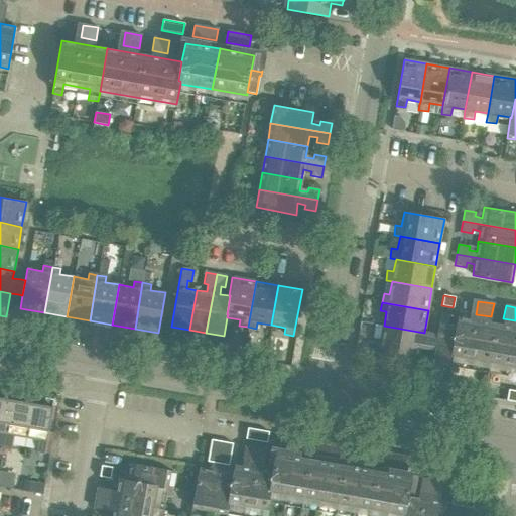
[(457,326),(456,326),(446,324),(447,315),(440,313),(431,363),(450,366),(452,359),(450,359),(457,326)]
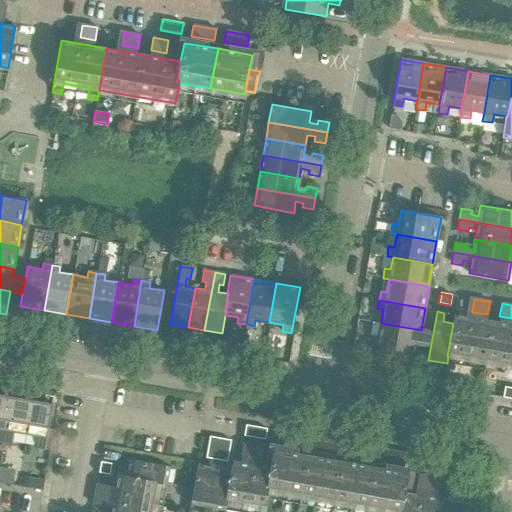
[(511,324),(454,314),(452,323),(453,323),(447,356),(448,356),(511,367),(511,324)]
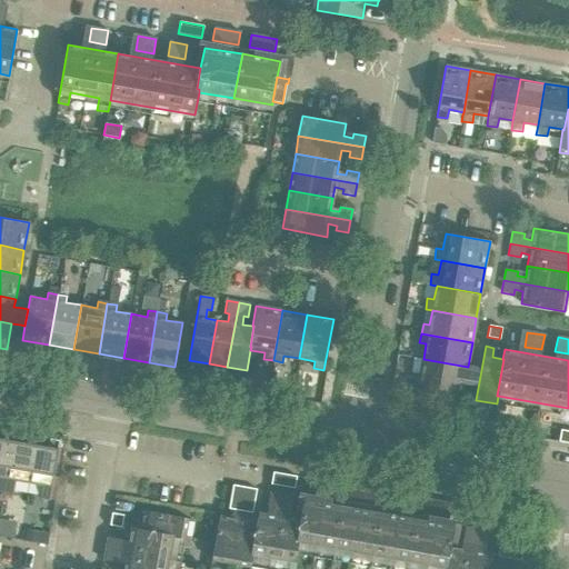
[(463,392),(468,367),(423,359),(421,375),(415,373),(412,383),(463,392)]
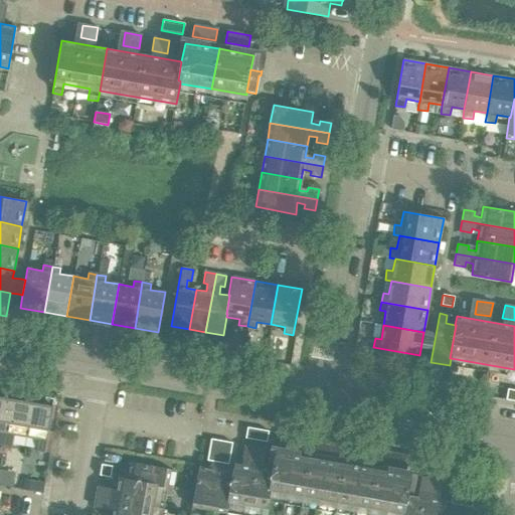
[(0,444),(4,445),(14,391),(6,389),(5,397),(0,395),(0,444)]
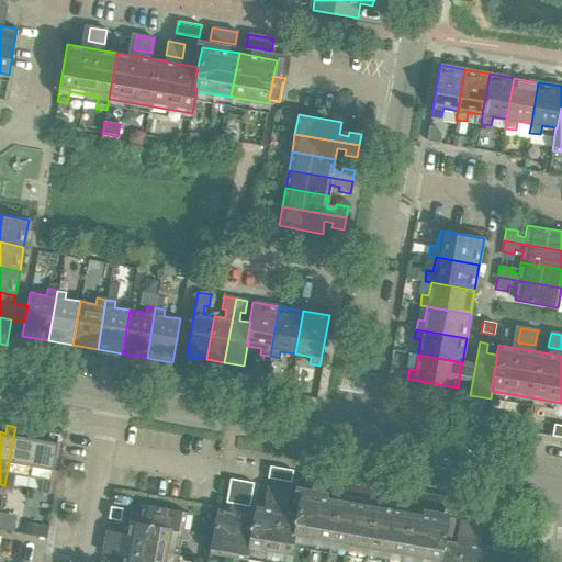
[(561,437),(561,425),(553,425),(552,436),(561,437)]
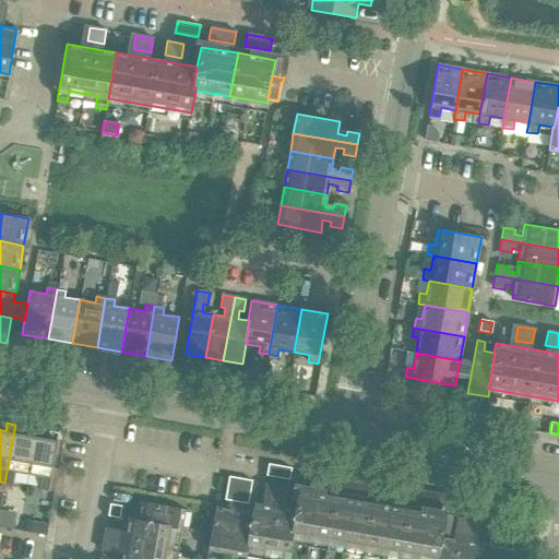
[(28,474),(35,436),(21,433),(22,426),(15,425),(4,483),(13,485),(15,472),(28,474)]
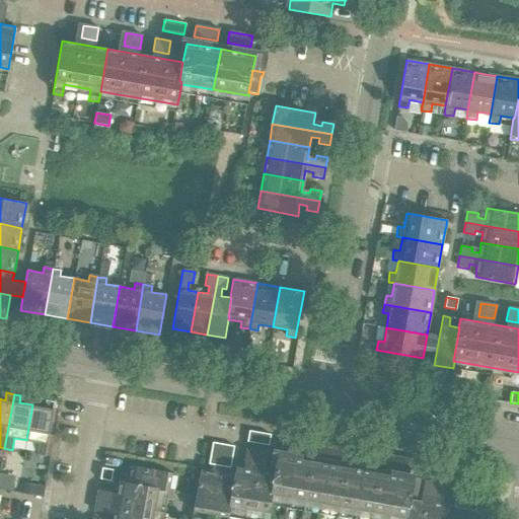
[(45,456),(55,401),(47,400),(46,408),(32,404),(26,440),(39,442),(36,454),(45,456)]
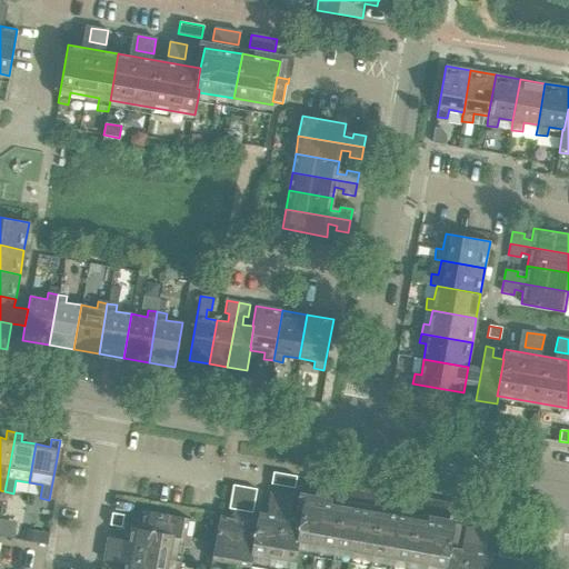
[(295,488),(297,477),(273,472),(271,483),(295,488)]
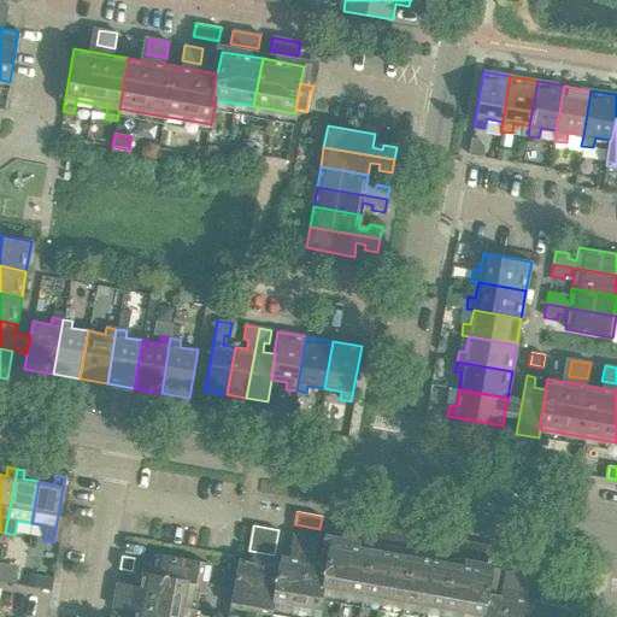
[(365,539),(368,524),(340,519),(338,533),(365,539)]
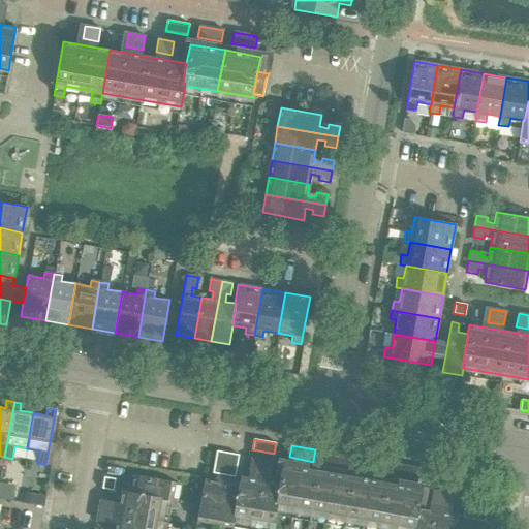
[(215,524),(227,453),(216,450),(213,472),(217,473),(215,481),(204,479),(196,521),(215,524)]
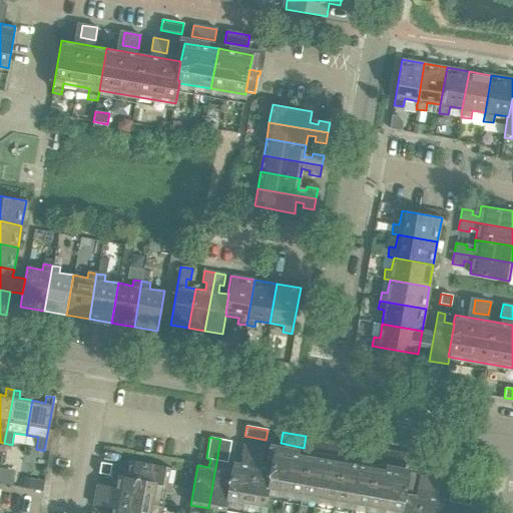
[(338,453),(340,442),(316,438),(314,449),(338,453)]
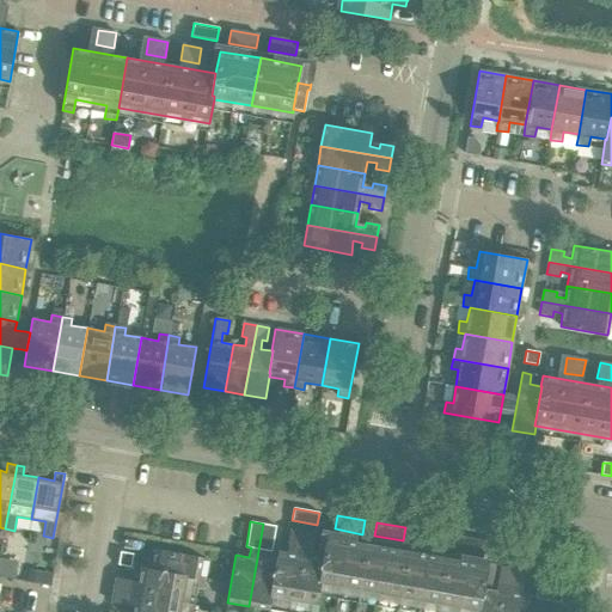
[(277,562),(275,562),(264,560),(265,550),(271,551),(276,526),(263,524),(249,606),(269,610),(271,601),(270,600),(277,562)]
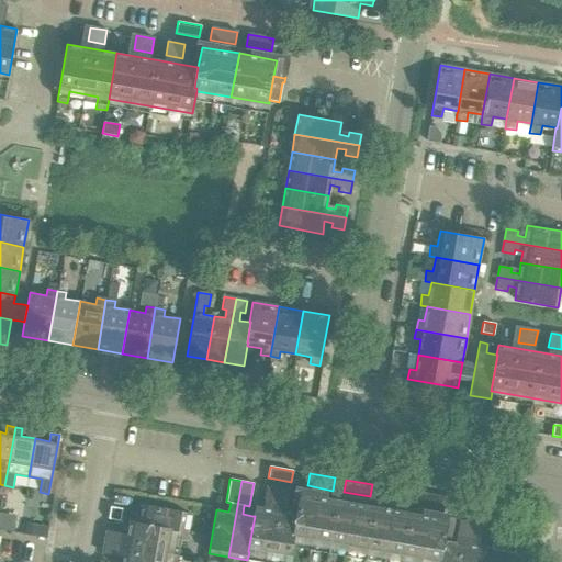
[(298,514),(296,514),(274,509),(276,503),(281,504),(283,490),(266,486),(262,507),(255,506),(253,516),(255,516),(248,551),(249,552),(290,560),(294,537),(294,535),(293,535),(298,514)]
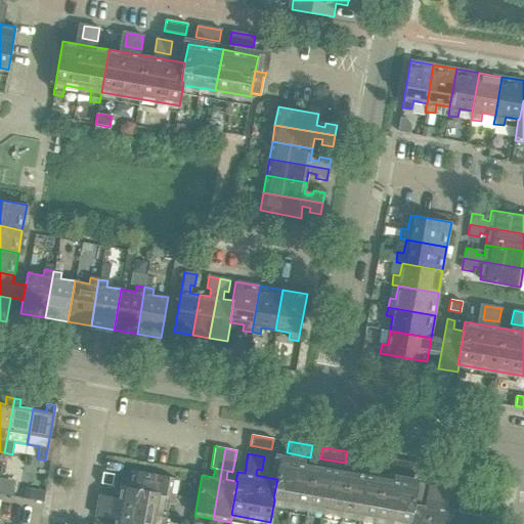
[(379,469),(381,457),(357,453),(355,465),(379,469)]
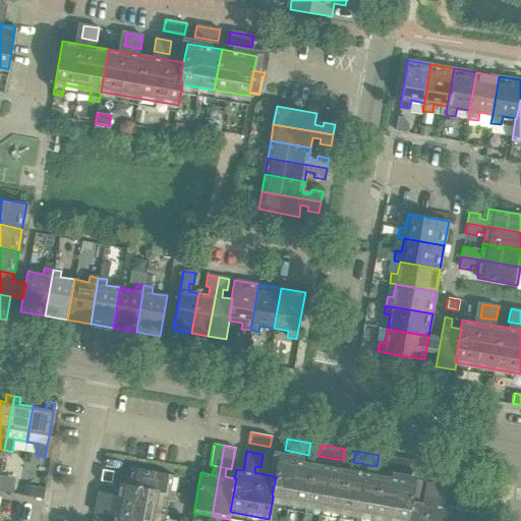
[(305,504),(312,463),(278,457),(275,476),(276,476),(272,496),(273,496),(273,498),(305,504)]
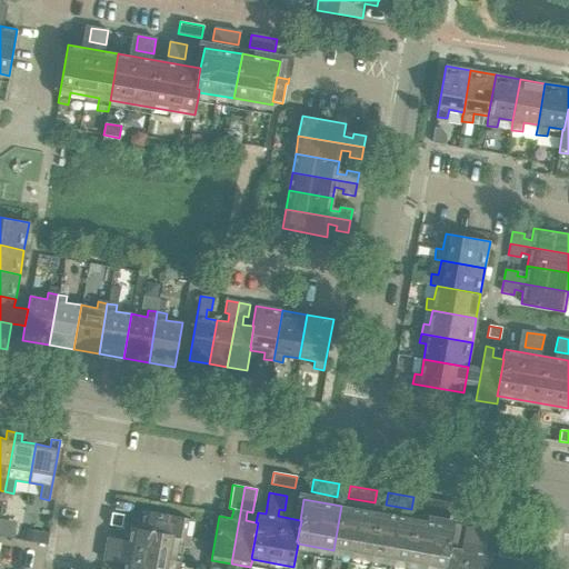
[(448,516),(450,503),(425,499),(422,511),(448,516)]
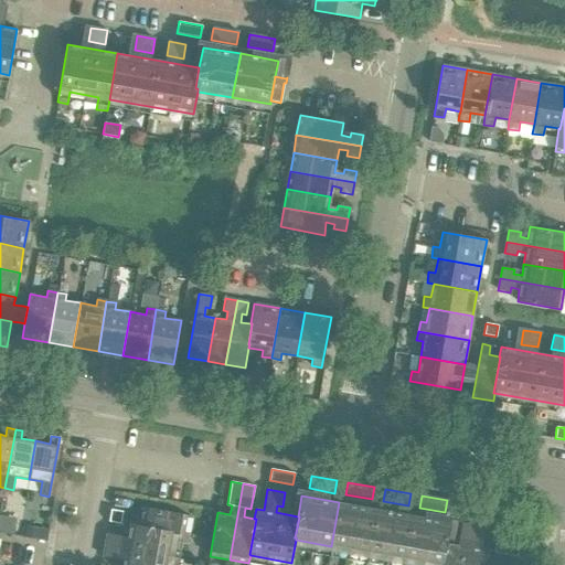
[(369,552),(375,509),(339,502),(331,546),(369,552)]
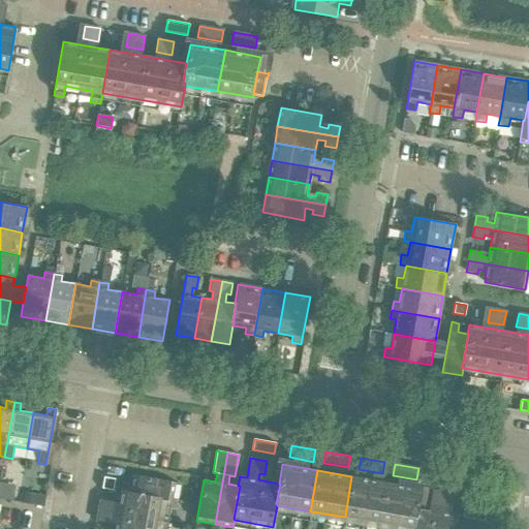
[(455,486),(457,475),(435,471),(433,481),(455,486)]
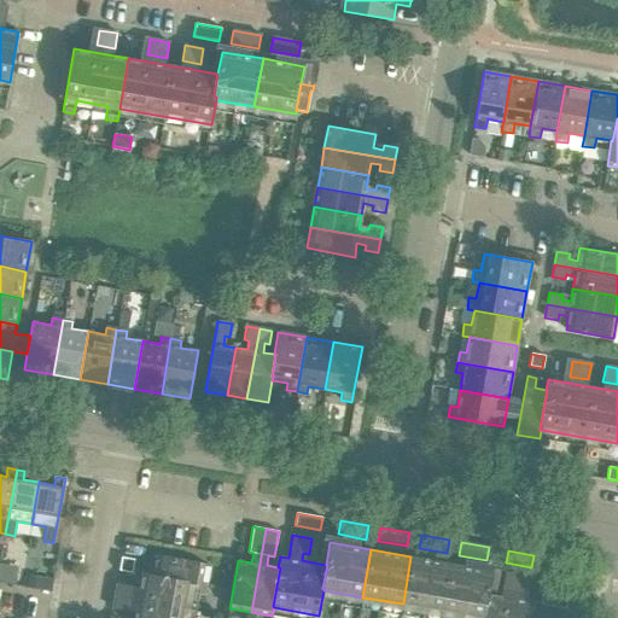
[(200,583),(204,563),(156,554),(153,567),(144,566),(143,572),(192,581),(200,583)]
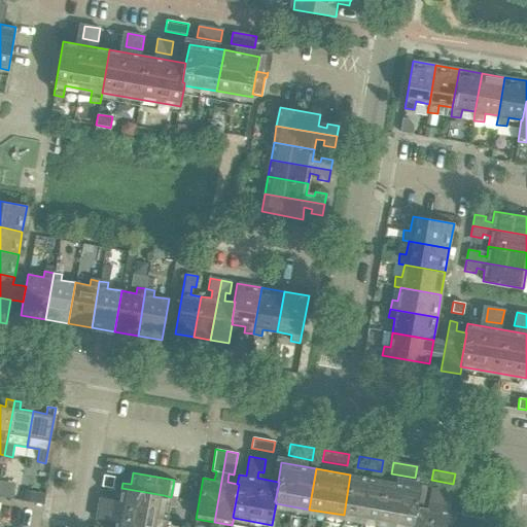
[(112,488),(114,477),(103,475),(102,486),(112,488)]
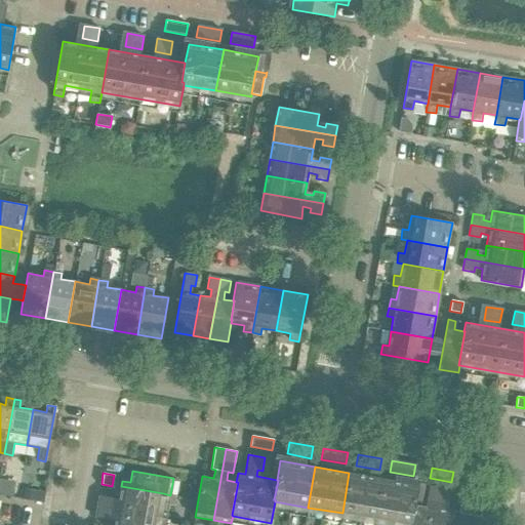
[(376,519),(384,479),(349,473),(342,513),(376,519)]
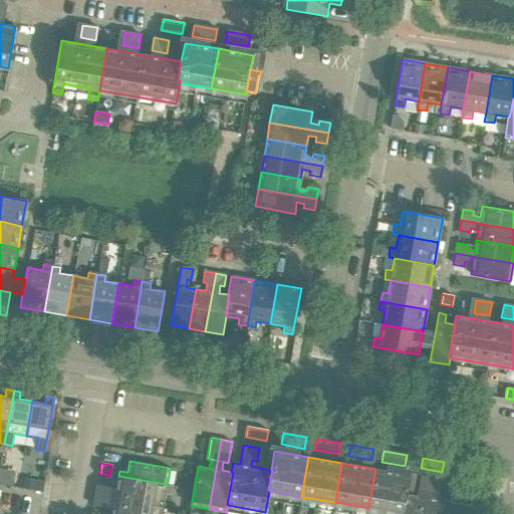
[(407,493),(410,475),(375,469),(368,508),(401,513),(402,511),(403,512),(406,493),(407,493)]
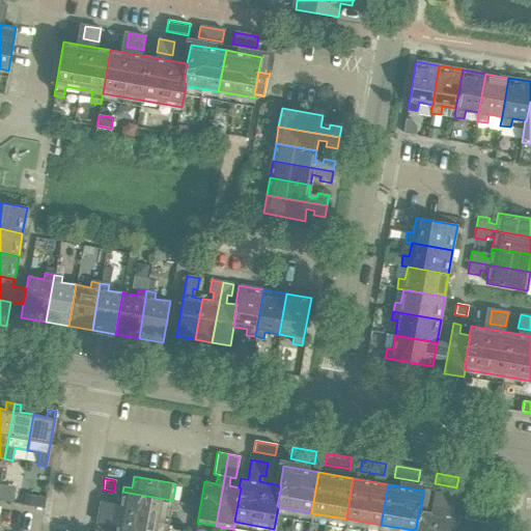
[(159,530),(163,509),(174,511),(176,501),(172,501),(165,499),(122,492),(115,530),(159,530)]
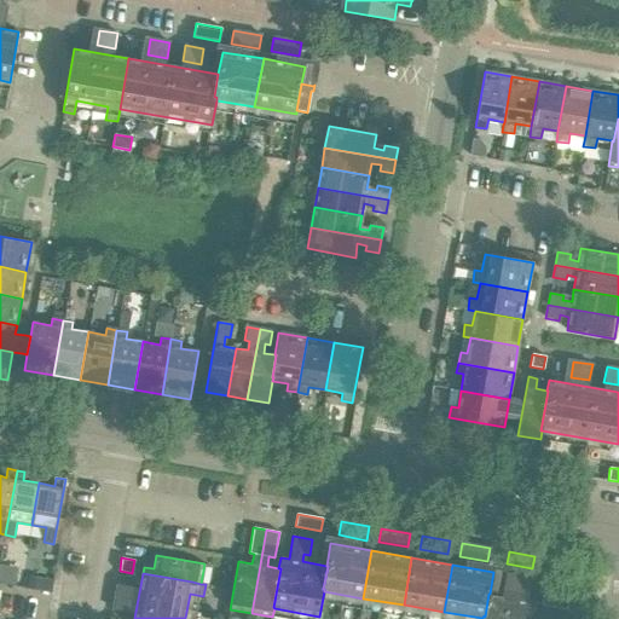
[(531,618),(532,613),(533,613),(536,602),(527,601),(531,578),(512,574),(509,590),(515,591),(514,599),(490,594),(489,594),(485,617),(484,615),(482,618),(531,618)]
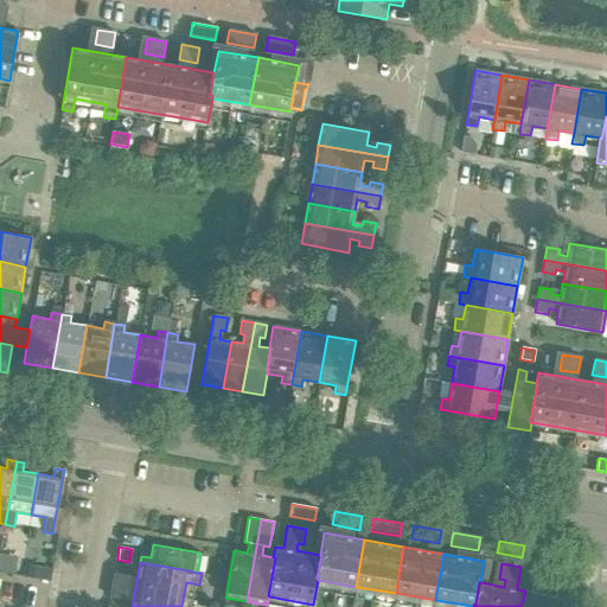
[(541,606),(548,570),(535,568),(530,593),(535,594),(534,604),(523,601),(522,601),(521,606),(541,606)]
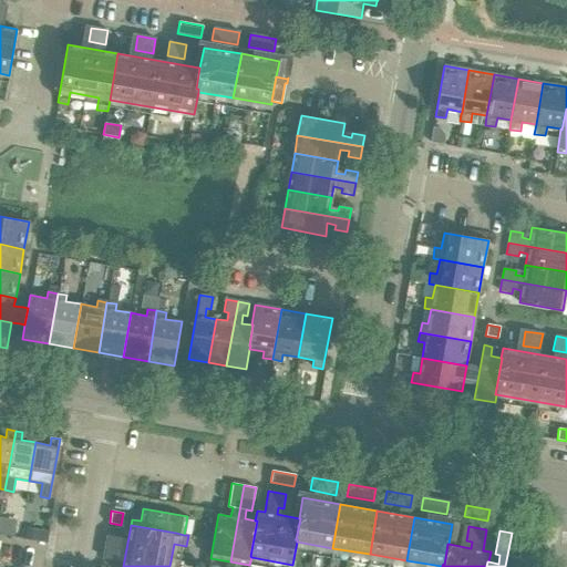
[(521,566),(513,566),(514,557),(518,558),(523,535),(512,533),(505,566),(521,566)]
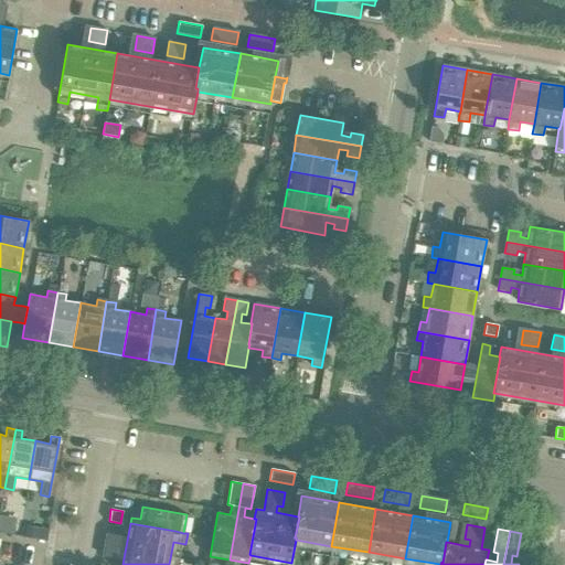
[(117,558),(119,546),(120,541),(106,539),(103,556),(117,558)]
